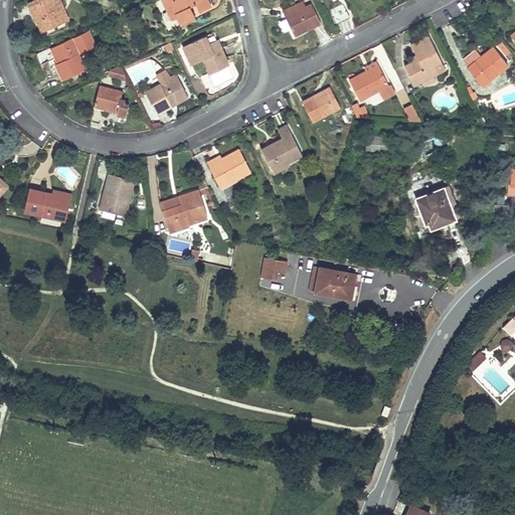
[(68,19),(59,0),(35,0),(29,3),(41,30),(45,29),(64,21),(68,19)]
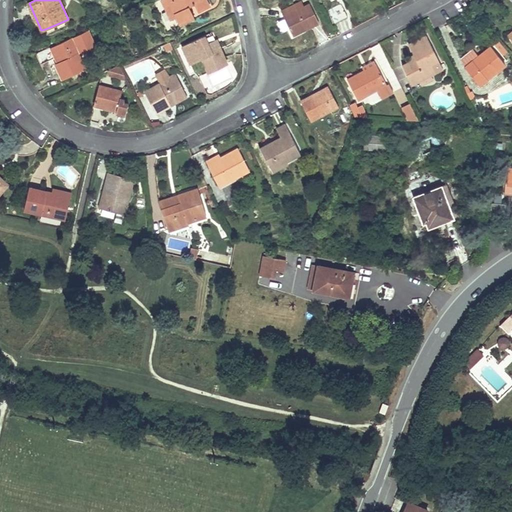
[(161,0),(171,20),(177,17),(181,24),(194,18),(189,7),(195,4),(199,12),(209,7),(206,0),(161,0)]
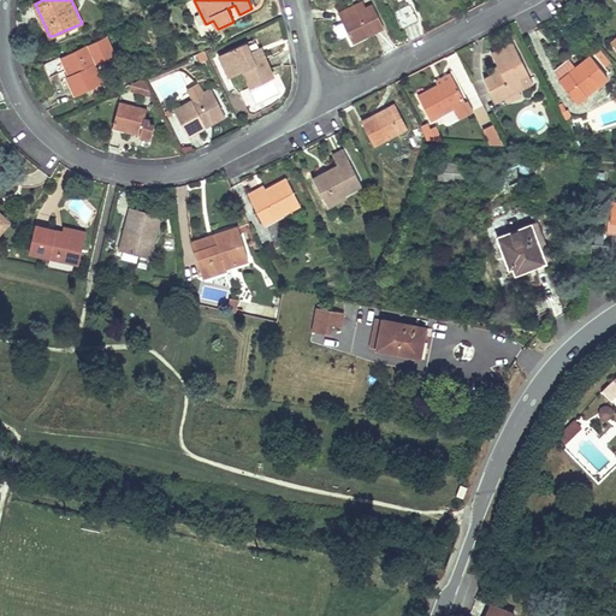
[(351,42),(384,28),(373,5),(363,10),(357,12),(354,6),(339,13),(343,19),(342,21),(351,42)]
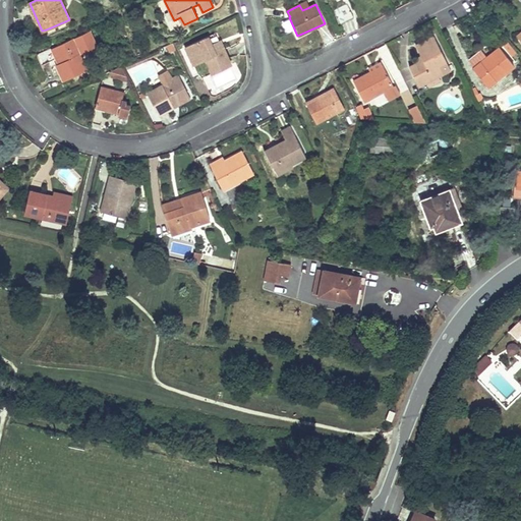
[(65,21),(46,30),(47,34),(67,25),(65,21)]
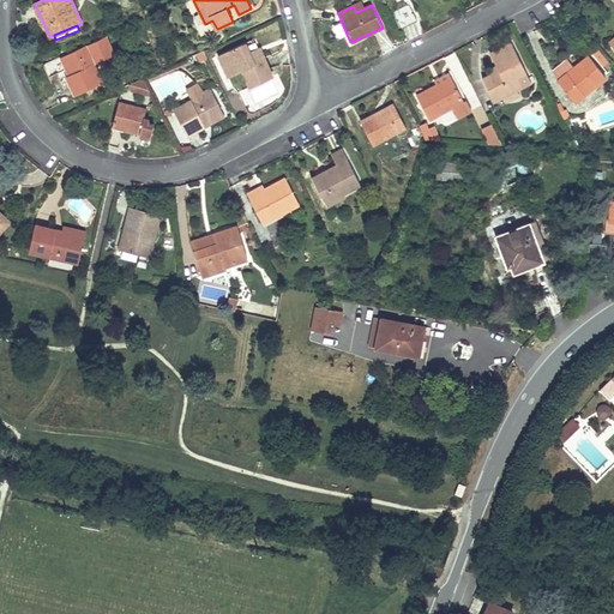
[(114,55),(106,36),(64,56),(64,55),(43,66),(49,77),(70,67),(72,73),(66,76),(74,95),(102,82),(94,64),(114,55)]
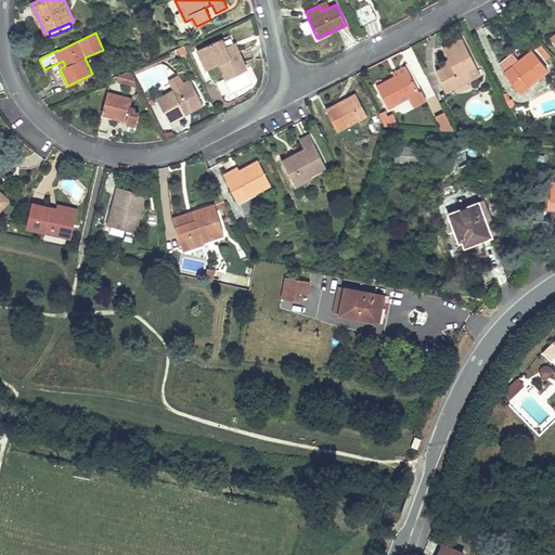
[(226,47),(222,39),(197,50),(206,68),(219,63),(226,78),(246,69),(236,47),(227,51),(226,47)]
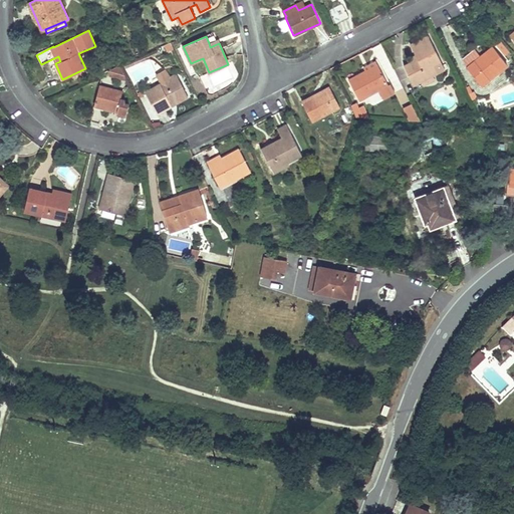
[(434,65),(441,61),(428,36),(410,45),(415,55),(417,59),(413,61),(404,66),(409,77),(415,74),(419,81),(421,80),(432,75),(437,72),(434,65)]
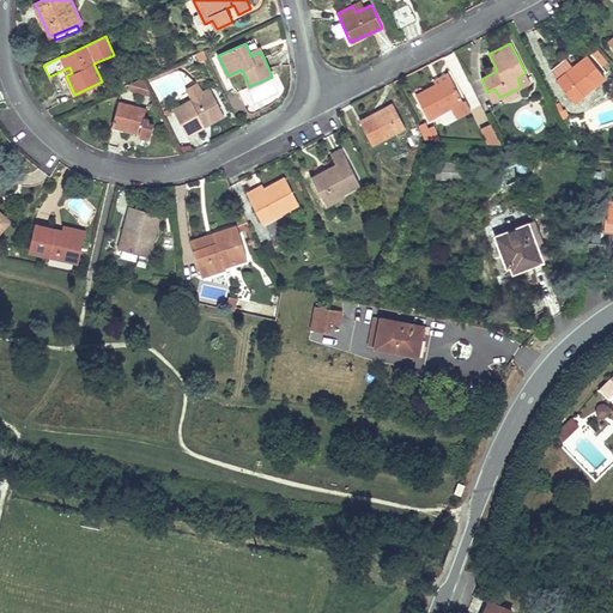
[(601,67),(607,62),(598,49),(590,54),(601,67)]
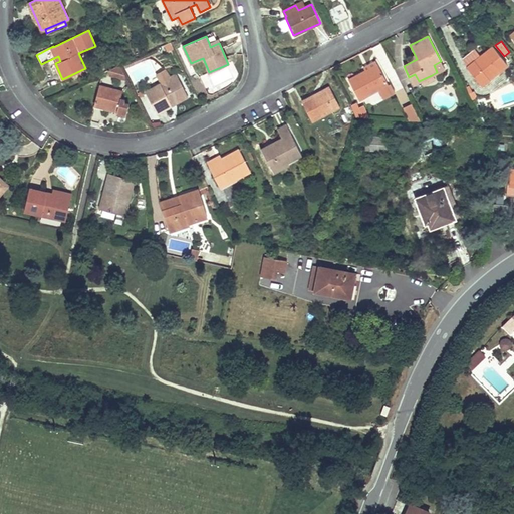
[(175,49),(171,42),(164,45),(168,52),(175,49)]
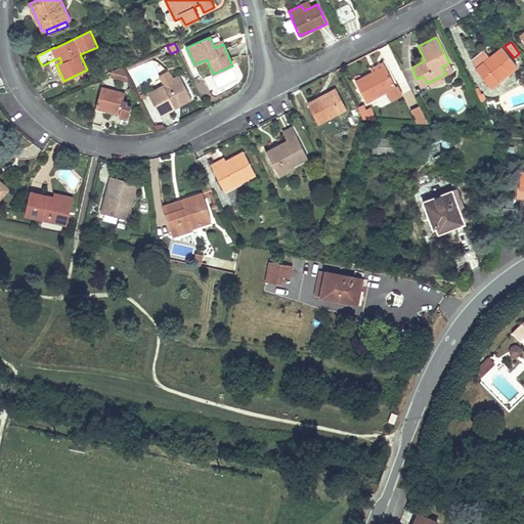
[(517,66),(503,48),(490,57),(476,69),(490,87),(517,66)]
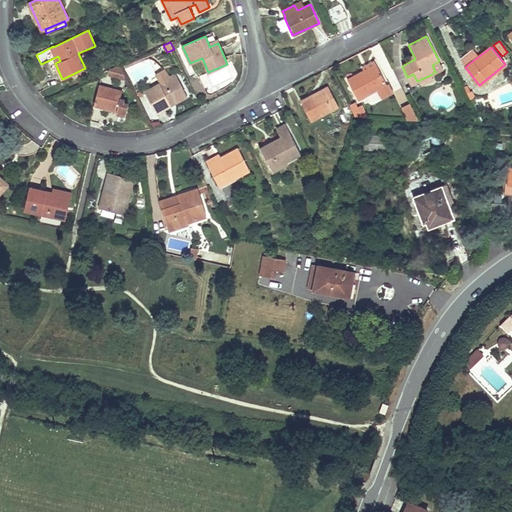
[(465,67),(479,56),(473,48),(458,59),(465,67)]
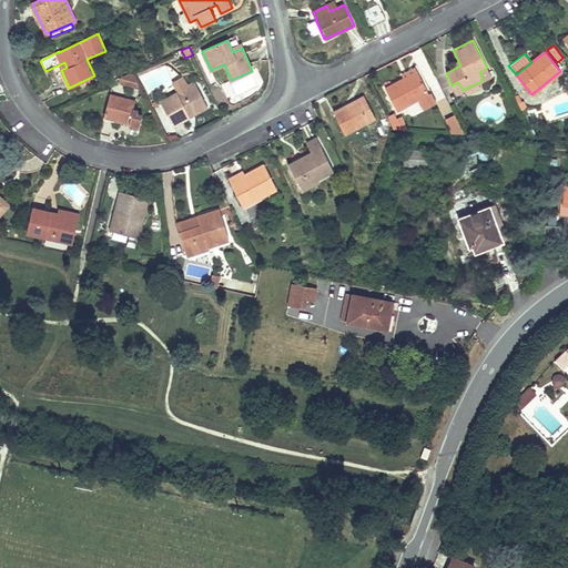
[(404,79),(417,71),(415,69),(403,75),(404,79)]
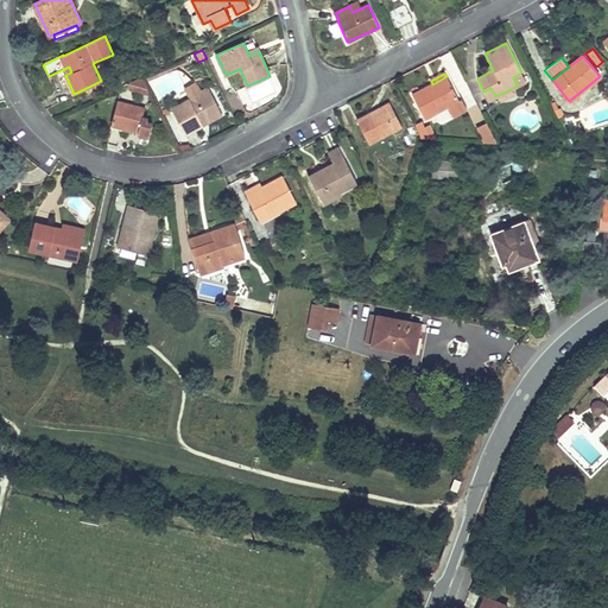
[(432,84),(412,95),(425,119),(437,112),(443,122),(467,111),(461,100),(460,101),(447,76),(432,84)]
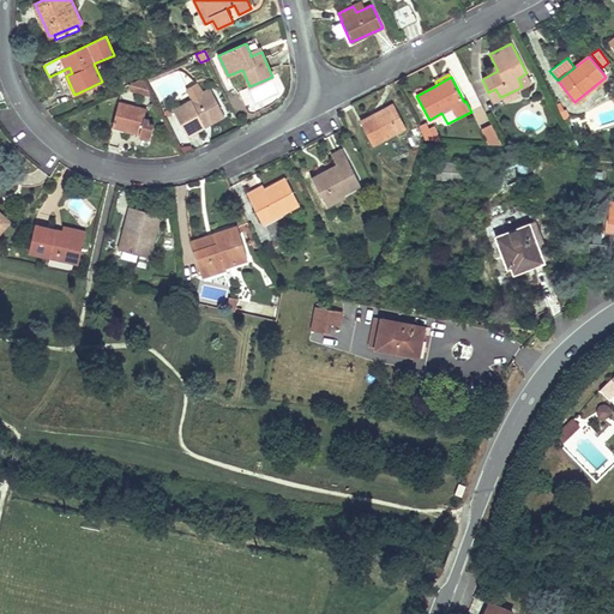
[(143,78),(131,84),(133,91),(152,96),(143,78)]
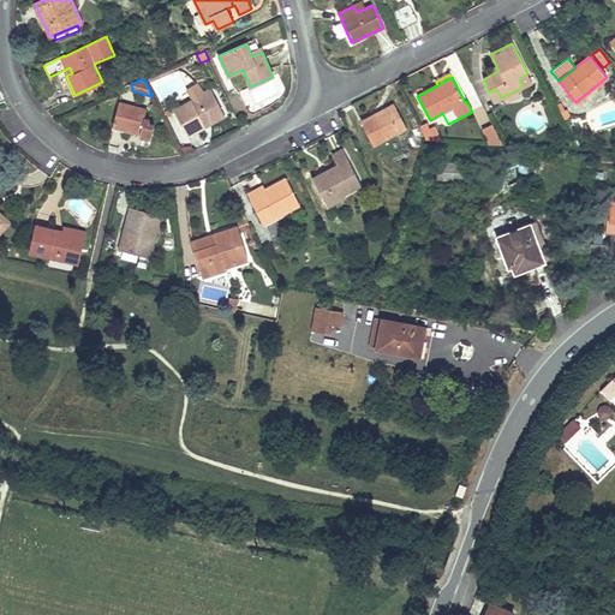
[(186,90),(192,101),(202,96),(196,85),(186,90)]
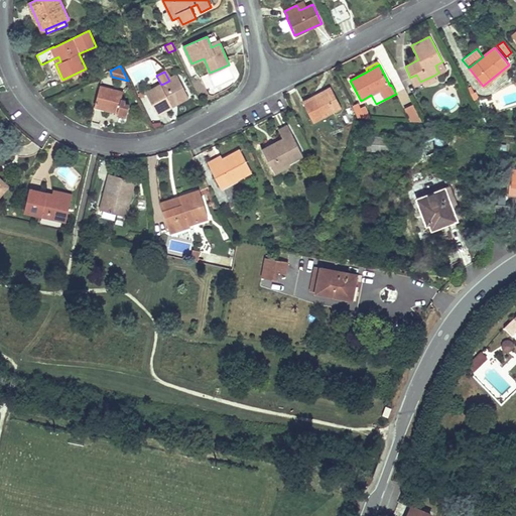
[(416,75),(410,78),(414,85),(420,82),(416,75)]
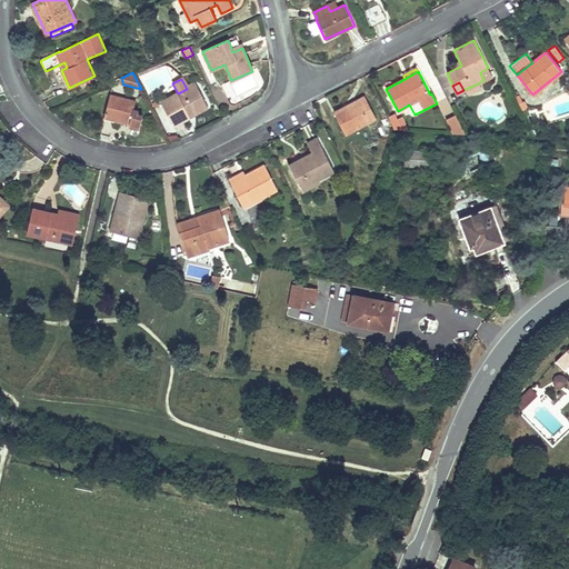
[(478,83),(466,89),(468,96),(481,89),(478,83)]
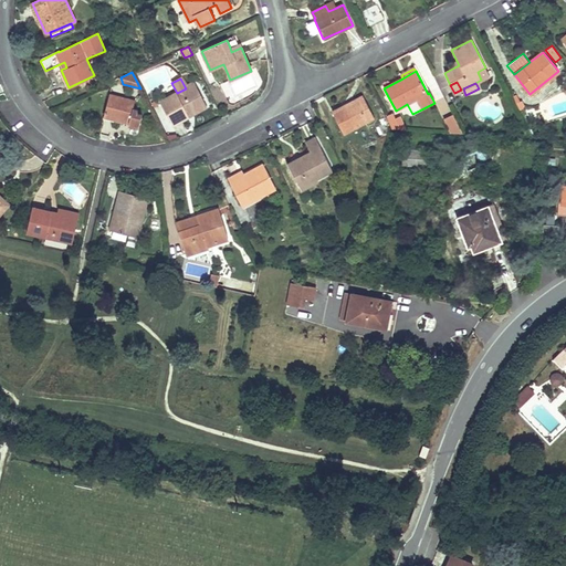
[(177,93),(160,102),(173,125),(189,116),(186,112),(189,109),(192,114),(207,107),(194,84),(186,88),(177,93)]
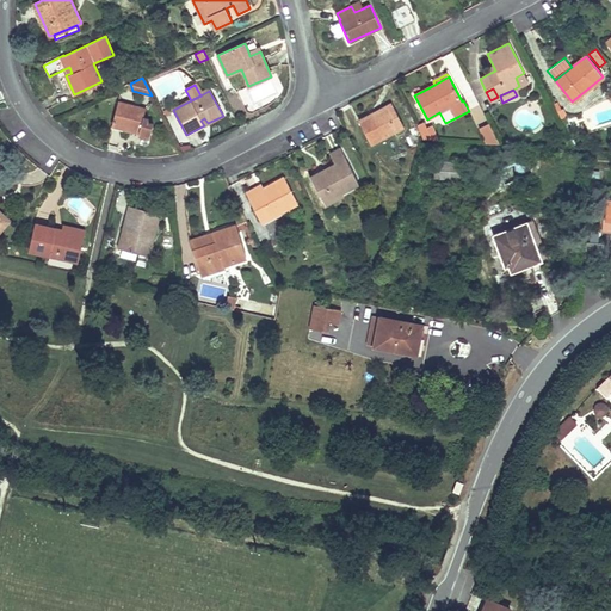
[(118,102),(112,125),(139,133),(150,136),(153,124),(148,123),(149,119),(143,118),(146,109),(118,102)]
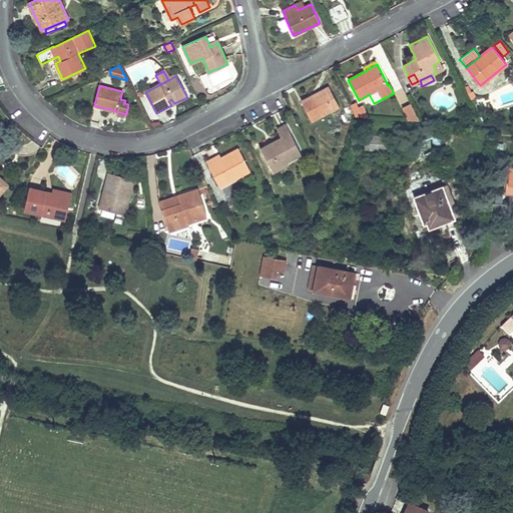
[(313,95),(301,101),(312,121),(339,107),(329,86),(321,90),(323,92),(313,97),(313,95)]
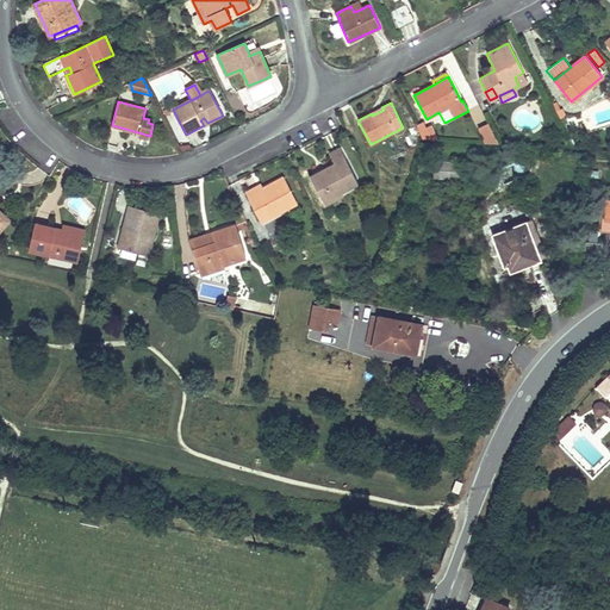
[(417,125),(424,139),(433,139),(427,128),(423,122),(417,125)]
